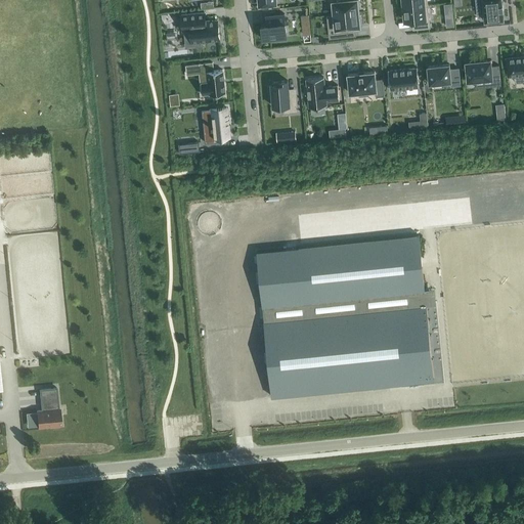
[(329,0),(331,15),(358,12),(358,7),(359,7),(359,0),(357,0),(329,0)]
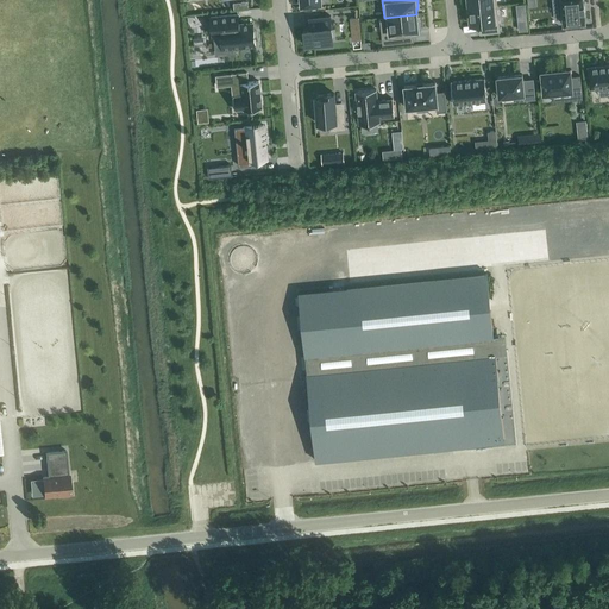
[(562,4),(564,25),(585,23),(582,0),(552,0),(553,5),(562,4)]
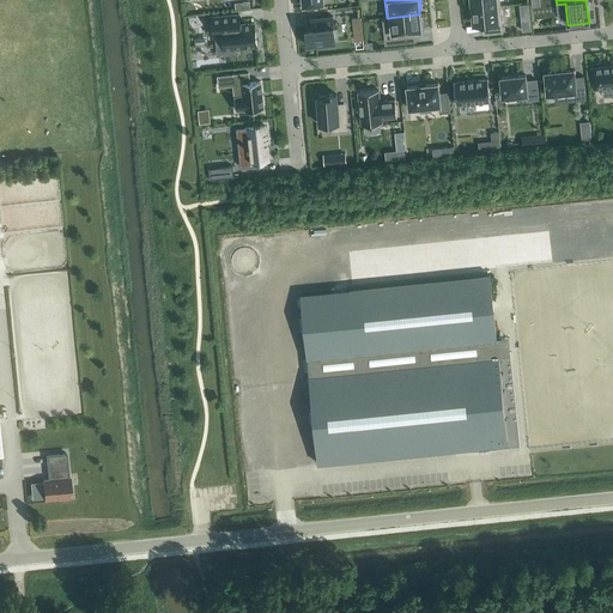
[(503,32),(501,6),(472,10),(472,12),(469,12),(471,20),(473,20),(473,25),(486,24),(487,35),(503,32)]
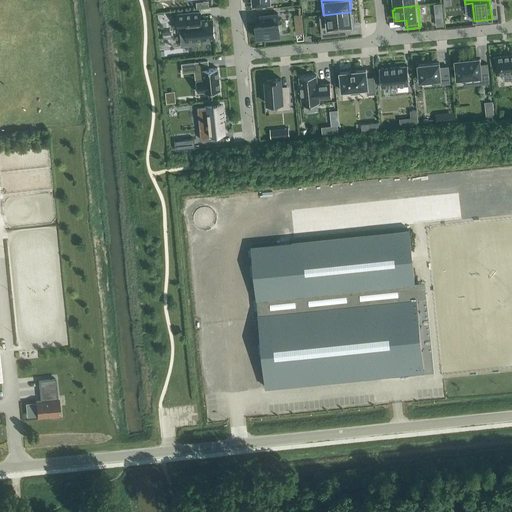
[(177,14),(178,30),(185,29),(187,42),(188,41),(189,46),(198,45),(197,41),(214,39),(212,20),(201,21),(200,12),(177,14)]
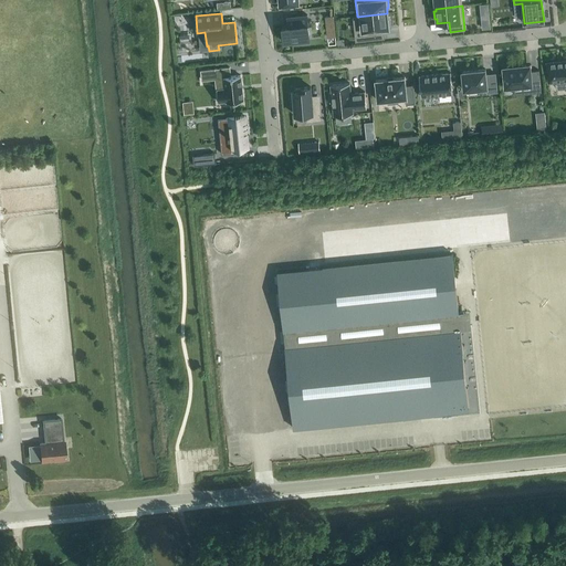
[(388,20),(387,13),(357,17),(360,41),(381,39),(381,30),(389,29),(389,28),(390,28),(390,20),(388,20)]
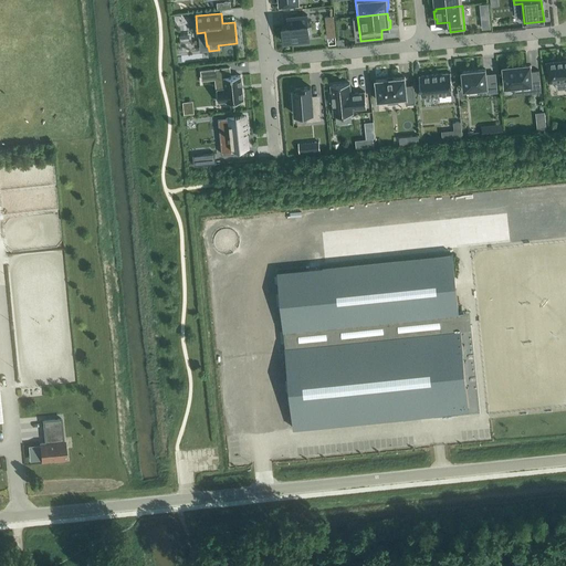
[(287,17),(289,25),(282,27),(284,42),(310,40),(307,14),(287,17)]
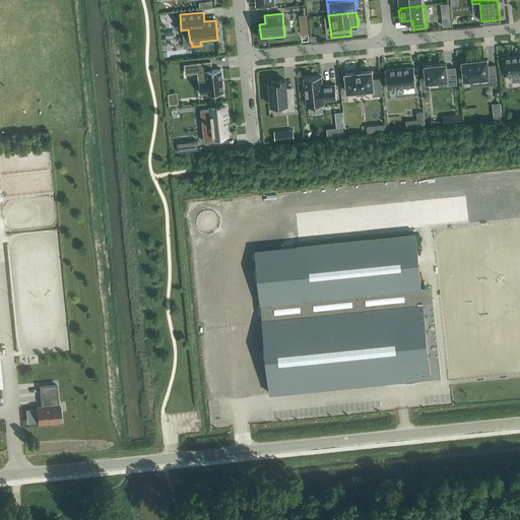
[(299,15),(301,35),(308,35),(306,14),(299,15)]
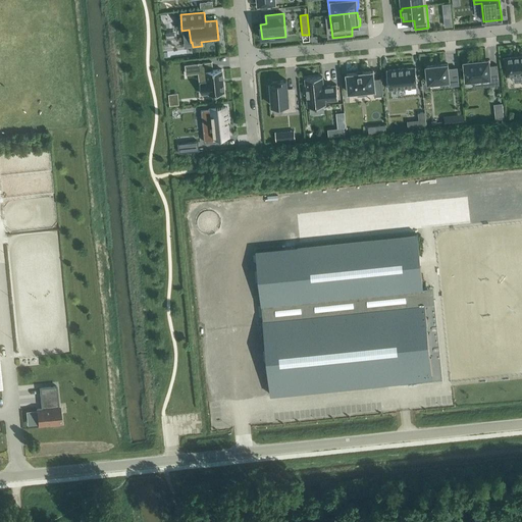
[(521,56),(505,58),(506,75),(521,73),(521,56)]
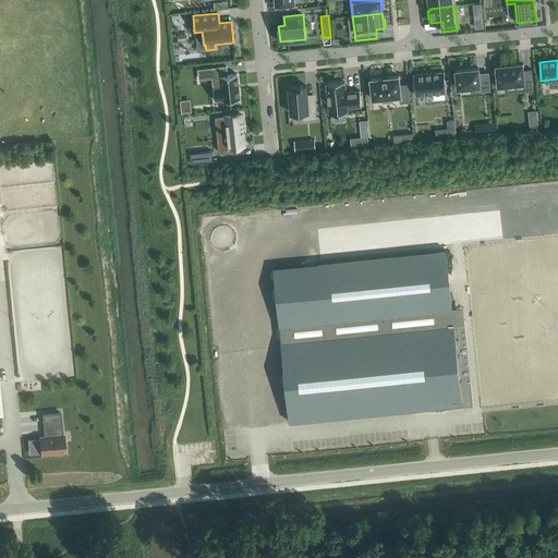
[(531,70),(522,71),(522,64),(496,67),(498,86),(523,84),(523,88),(533,87),(531,70)]
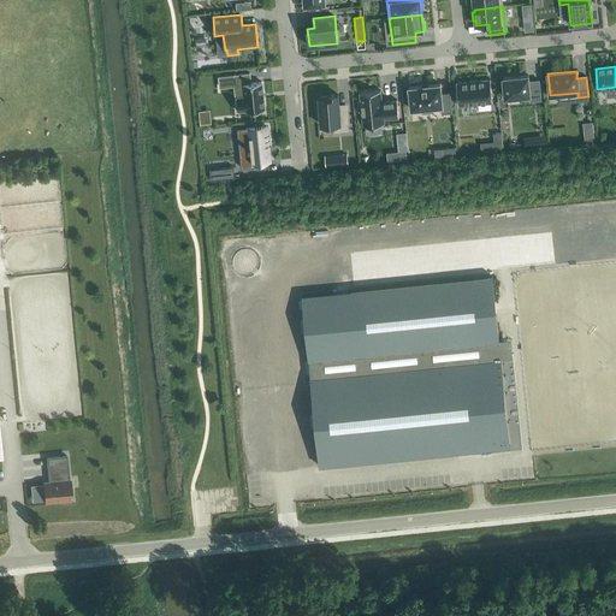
[(250,83),(250,73),(234,76),(235,87),(244,86),(246,98),(236,98),(237,111),(247,110),(247,112),(265,110),(261,82),(250,83)]
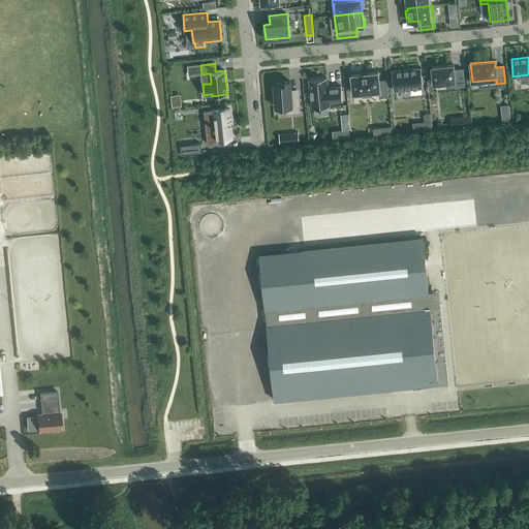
[(432,67),(434,85),(456,82),(456,87),(465,86),(464,69),(455,70),(455,65),(432,67)]
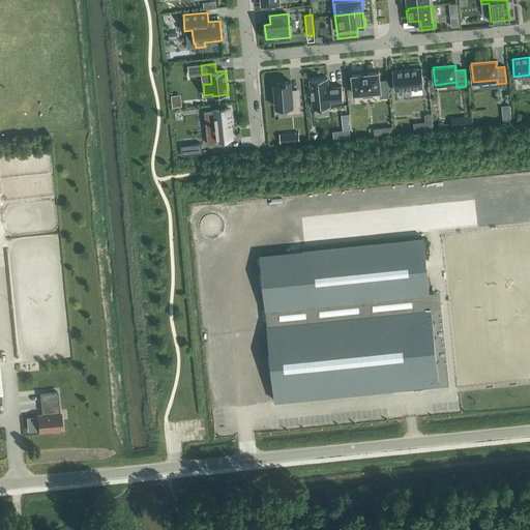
[(394,91),(423,88),(421,68),(392,71),(394,91)]
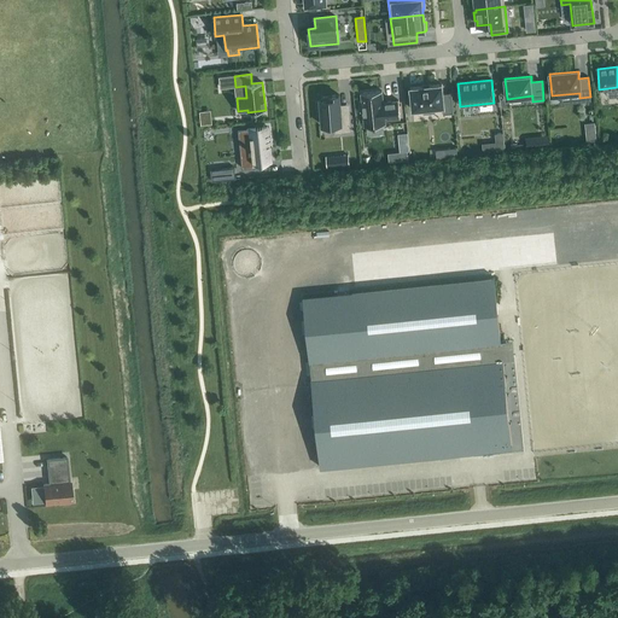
[(442,94),(442,85),(410,88),(413,110),(424,109),(424,112),(435,112),(433,108),(443,106),(443,114),(453,112),(450,94),(442,94)]
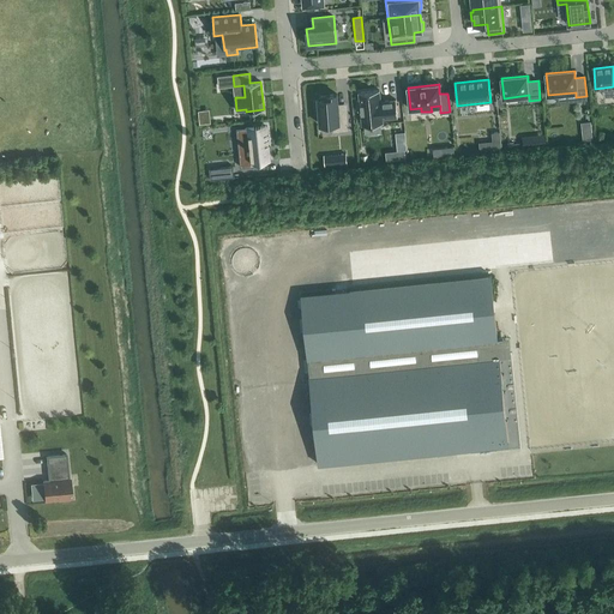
[(362,126),(383,124),(383,119),(397,118),(396,100),(385,101),(385,102),(380,103),(379,90),(359,92),(359,100),(356,101),(357,112),(360,110),(362,126)]
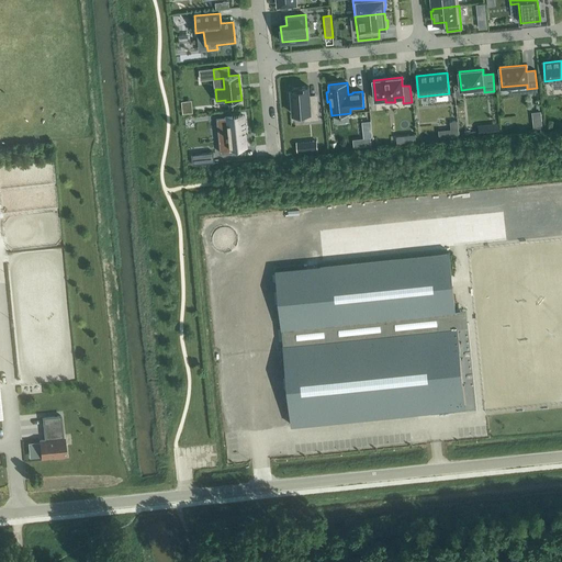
[(306,122),(321,120),(318,102),(310,103),(308,88),(308,87),(300,88),(291,89),(291,92),(289,93),(290,104),(292,104),(293,115),(305,114),(306,122)]
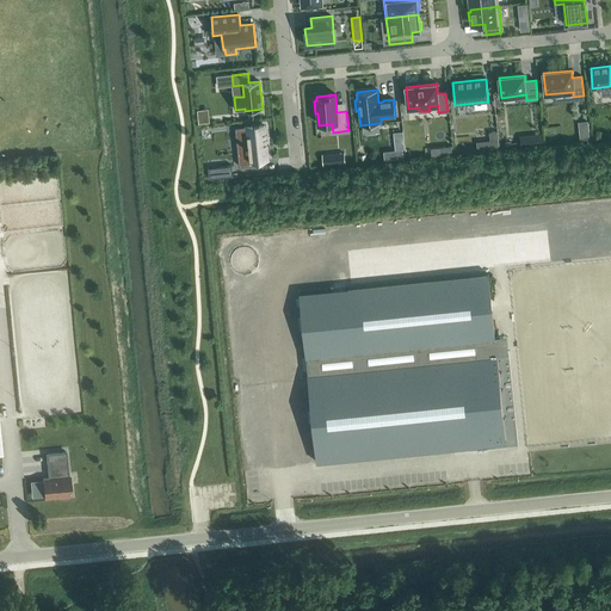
[(240,154),(238,154),(239,166),(264,164),(264,159),(267,159),(264,125),(244,128),(245,136),(239,136),(240,154)]
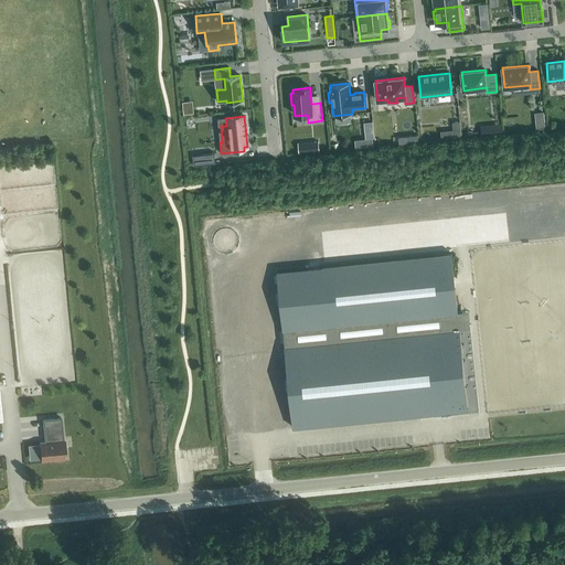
[(440,131),(441,140),(461,138),(460,121),(452,123),(452,130),(440,131)]
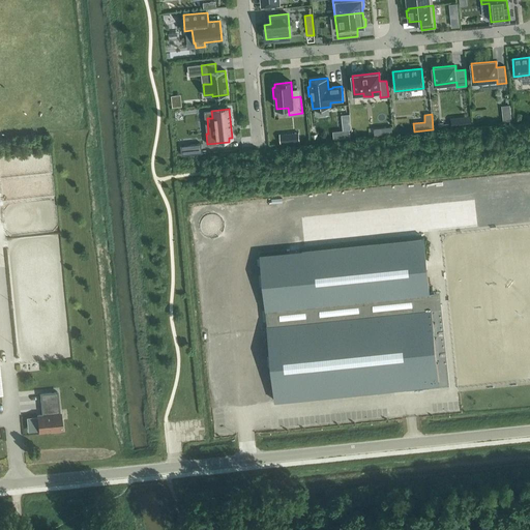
[(201,144),(189,145),(190,154),(202,153),(201,144)]
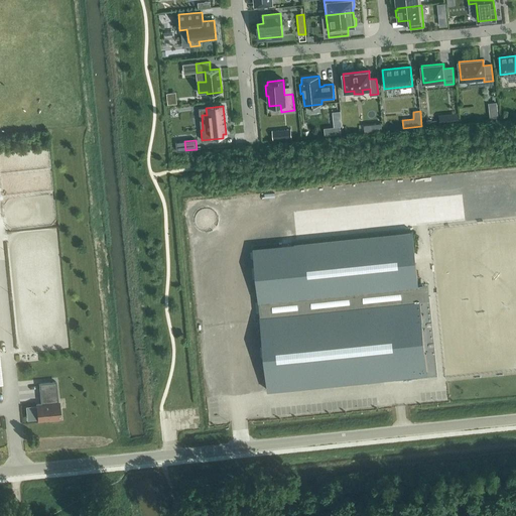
[(10,167),(0,168),(0,189),(22,188),(21,186),(9,186),(8,174),(10,174),(10,167)]
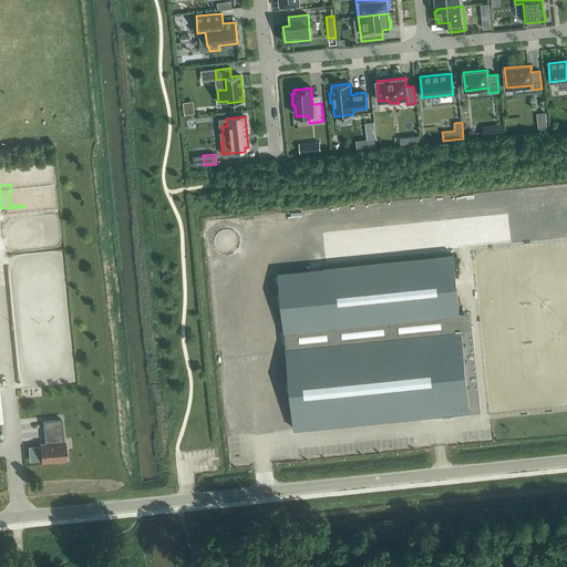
[(0,214),(0,223),(9,223),(9,215),(0,214)]
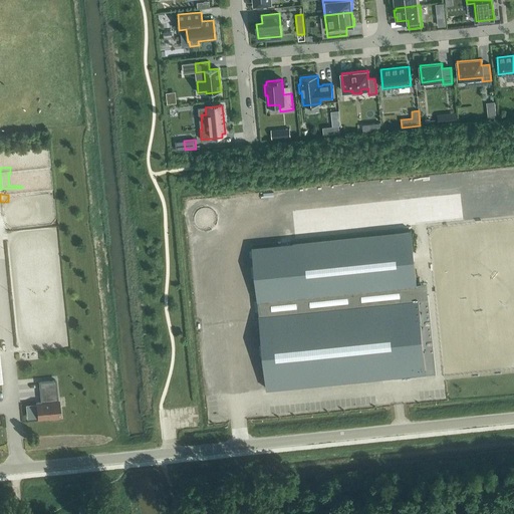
[(263,357),(266,389),(380,377),(394,376),(423,373),(426,372),(421,331),(418,297),(417,289),(416,282),(414,256),(413,250),(411,231),(320,240),(313,240),(307,241),(252,247),(252,252),(253,255),(253,259),(254,268),(254,273),(255,279),(257,302),(258,307),(258,313),(262,346),(262,351),(263,357)]
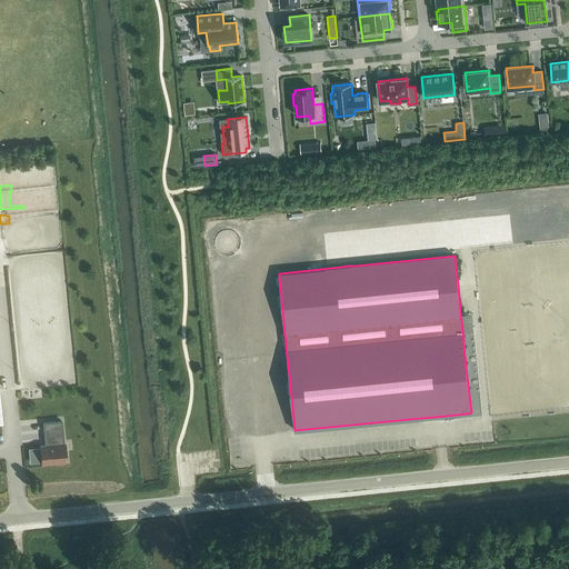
[(467,311),(460,312),(461,320),(462,329),(467,328),(469,328),(473,328),(471,311),(467,311)]
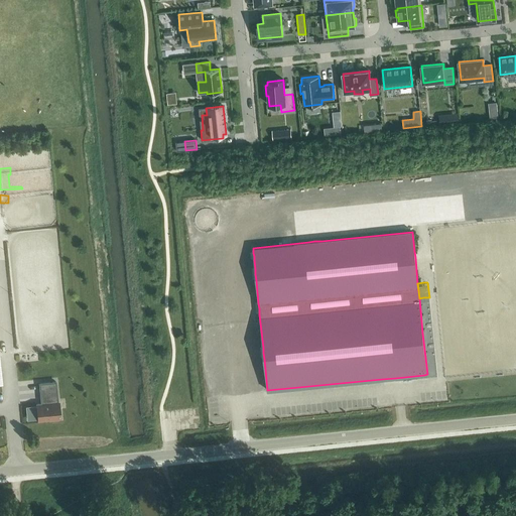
[(38,420),(50,419),(50,420),(58,420),(58,418),(60,418),(58,402),(57,402),(55,382),(39,384),(41,403),(36,404),(38,420)]
